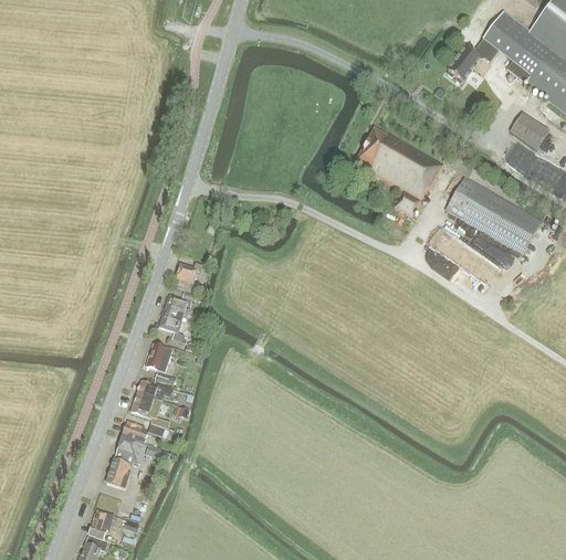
[(449,69),(447,71),(452,75),(453,72),(457,75),(458,75),(461,78),(462,78),(463,80),(481,56),(480,56),(481,54),(483,55),(492,43),(499,49),(512,59),(506,66),(510,70),(516,74),(525,81),(525,80),(565,109),(565,0),(551,0),(530,29),(503,9),(482,35),(483,37),(472,50),(465,44),(448,67),(449,69)]
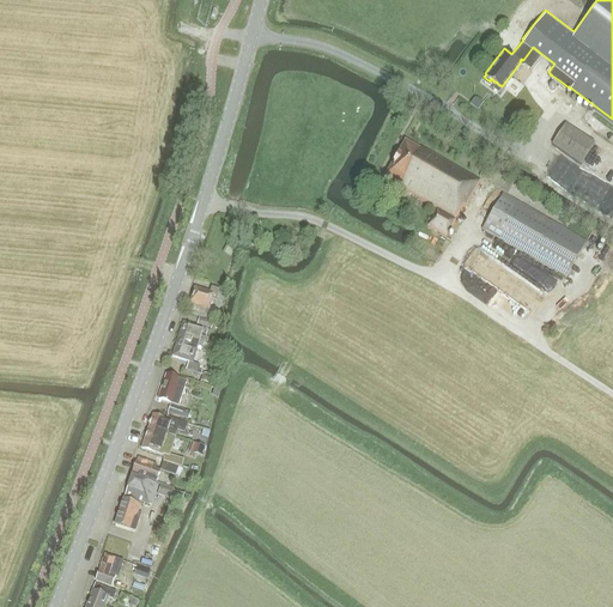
[(534,114),(522,105),(513,119),(525,128),(534,114)]
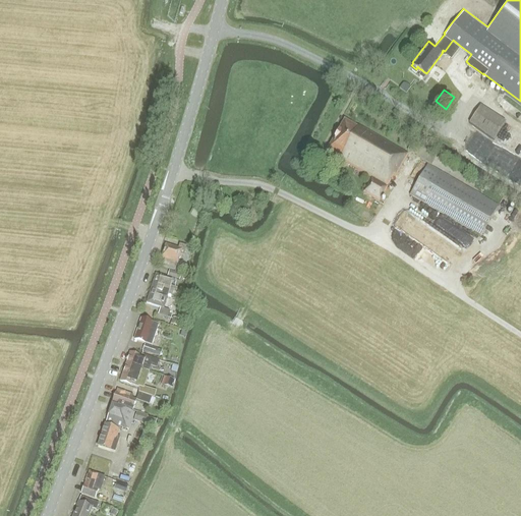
[(480,102),(468,119),(494,135),(506,118),(480,102)]
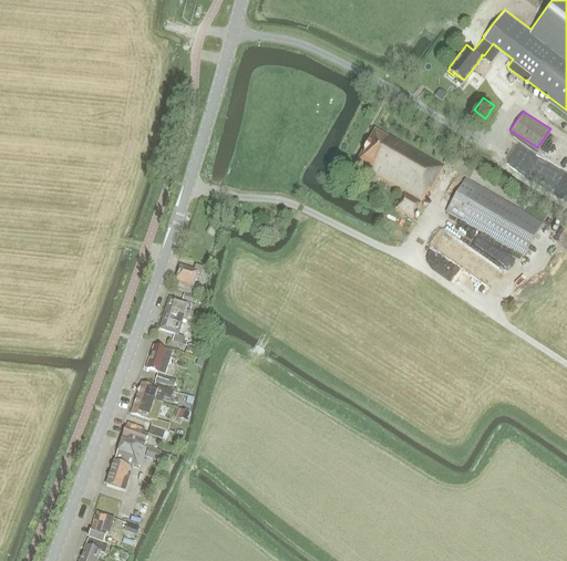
[(429,189),(444,164),(390,133),(389,134),(374,126),(356,158),(362,163),(358,170),(366,175),(369,169),(404,189),(394,205),(412,215),(428,189),(429,189)]
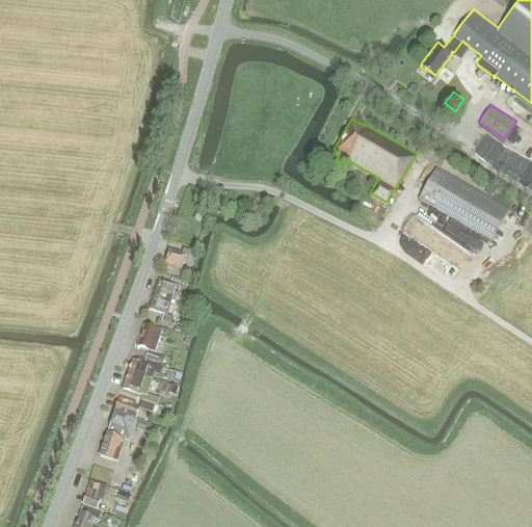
[(435,165),(419,194),(490,236),(508,207),(435,165)]
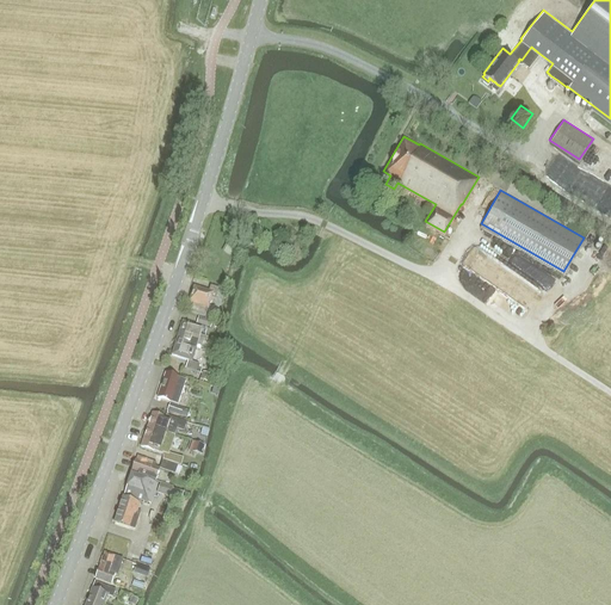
[(510,291),(518,278),(494,264),(491,269),(480,261),(474,270),(510,291)]
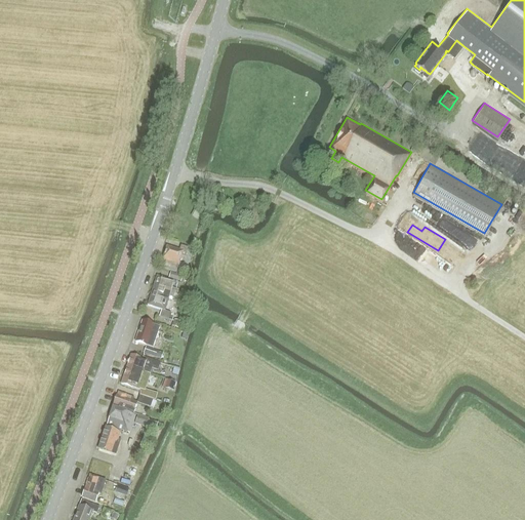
[(180,270),(184,260),(179,257),(182,252),(185,253),(188,244),(180,242),(178,247),(167,243),(163,255),(166,256),(163,264),(175,268),(180,270)]
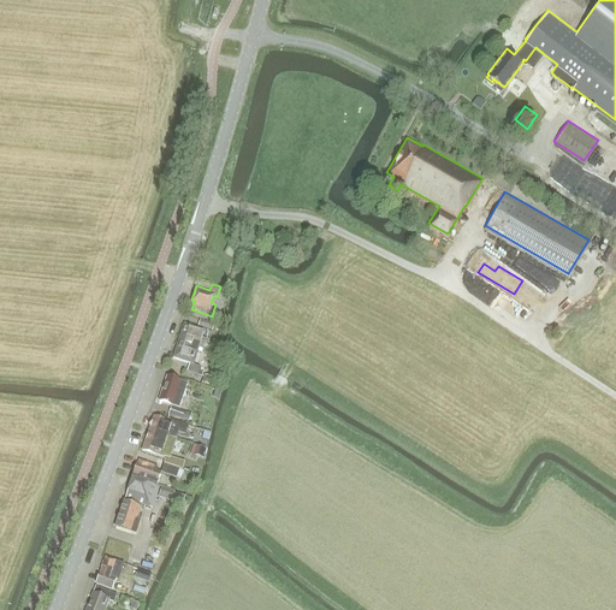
[(197,321),(212,326),(214,319),(200,314),(197,321)]
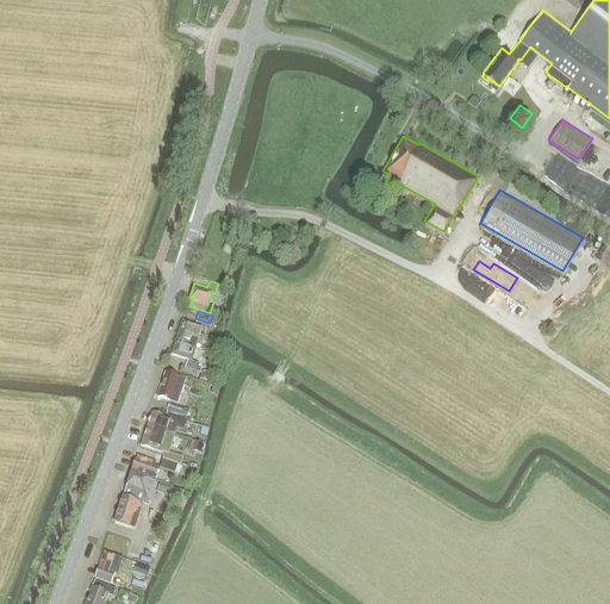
[(198,334),(203,336),(206,337),(207,332),(200,329),(203,322),(182,316),(179,328),(198,334)]
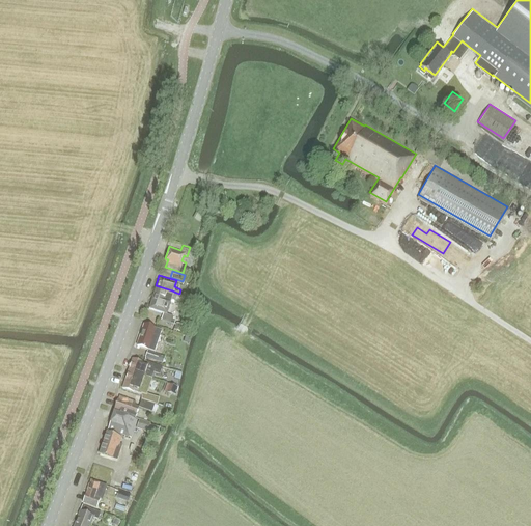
[(149,304),(163,308),(166,310),(172,291),(156,285),(149,304)]
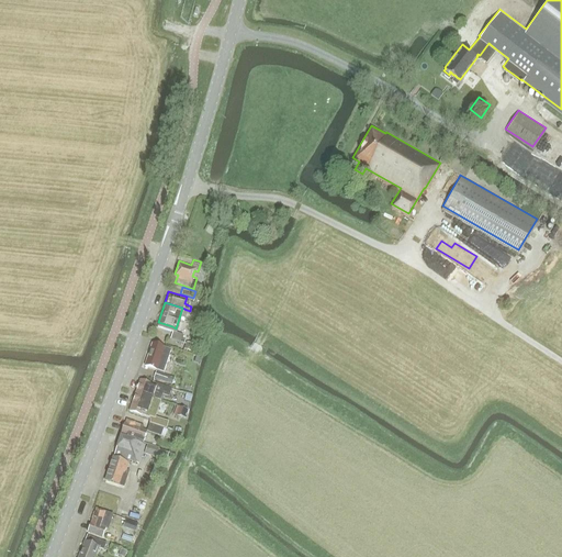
[(172,326),(170,334),(180,337),(183,331),(176,329),(172,326)]
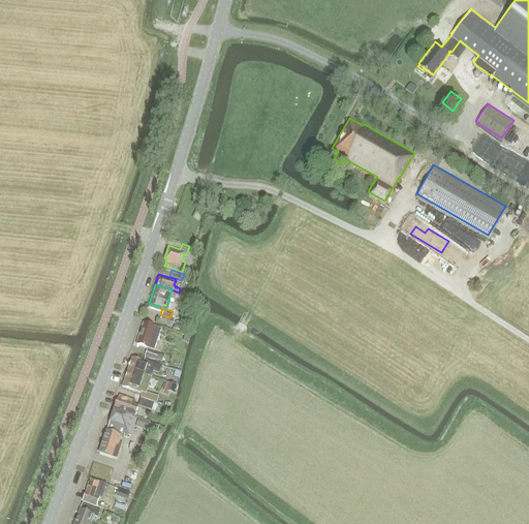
[(176,317),(173,325),(180,327),(183,319),(176,317)]
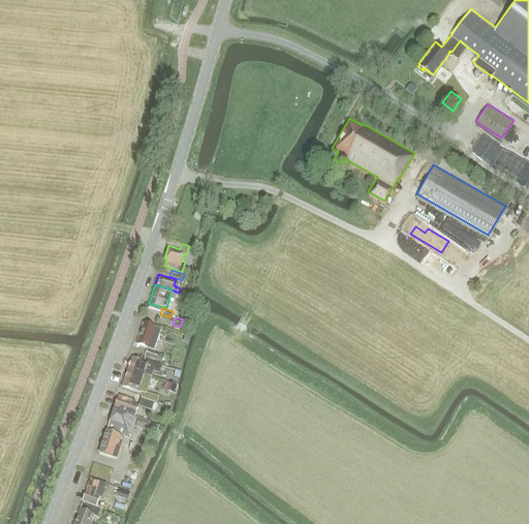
[(161,325),(155,322),(144,319),(136,340),(148,344),(154,346),(161,325)]
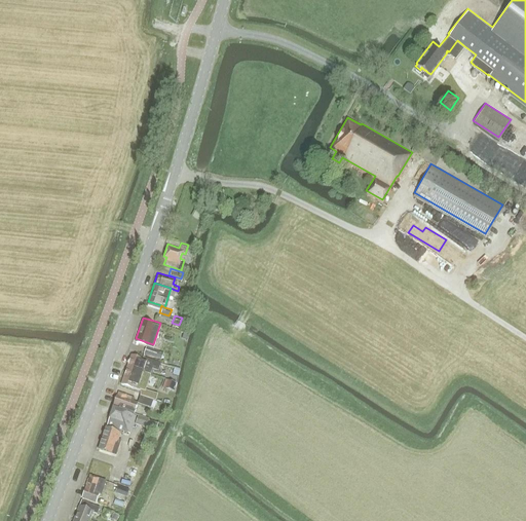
[(163,349),(157,347),(146,343),(144,349),(161,356),(163,349)]
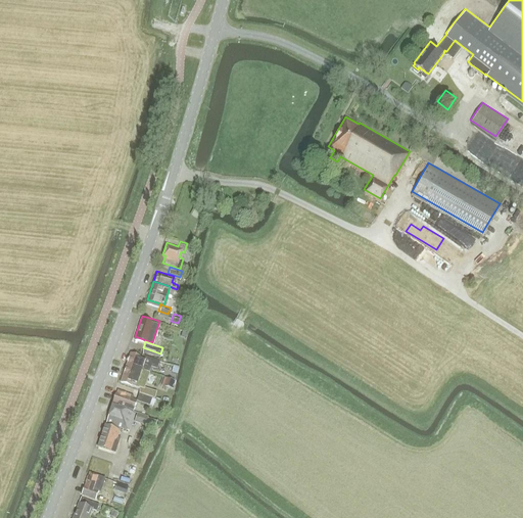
[(159,357),(154,355),(145,351),(144,355),(141,354),(141,352),(131,349),(127,361),(142,366),(144,360),(151,363),(157,365),(159,357)]
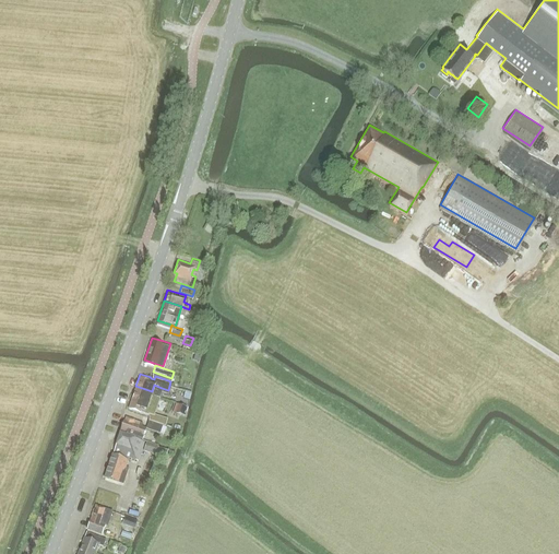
[(165,423),(167,415),(154,411),(159,393),(152,391),(135,386),(129,404),(149,411),(149,417),(161,421),(165,423)]
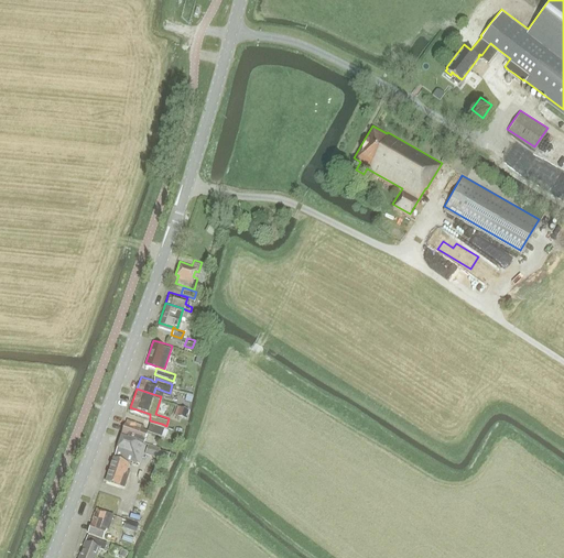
[(188,406),(181,404),(180,407),(179,413),(186,415),(188,406)]
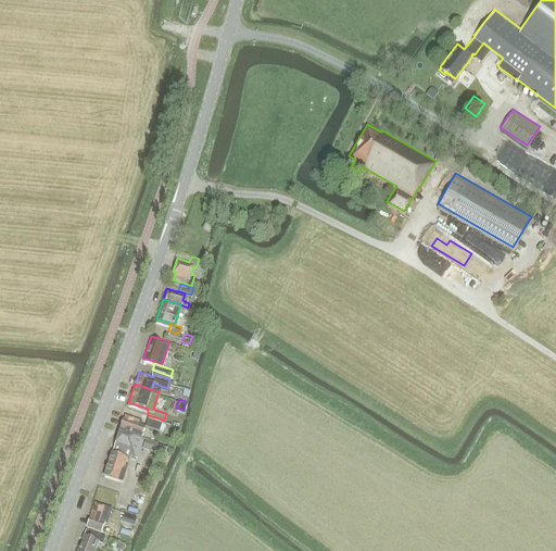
[(137,415),(125,411),(124,414),(119,426),(141,434),(146,422),(135,418),(137,415)]
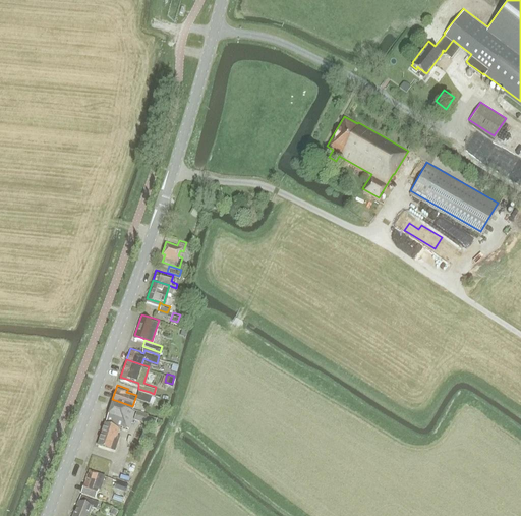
[(138,389),(136,395),(147,399),(150,392),(138,389)]
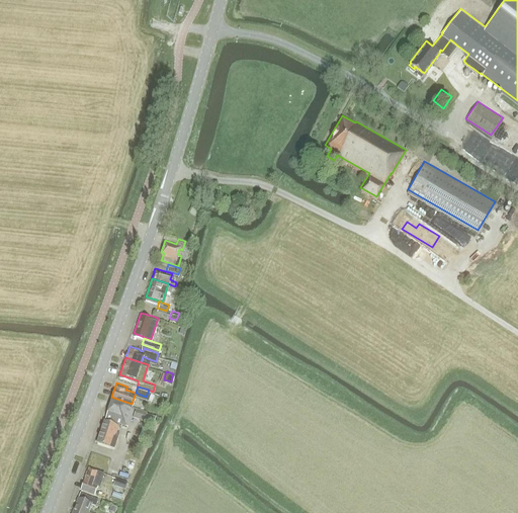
[(111,398),(107,409),(105,416),(119,420),(127,423),(134,406),(111,398)]
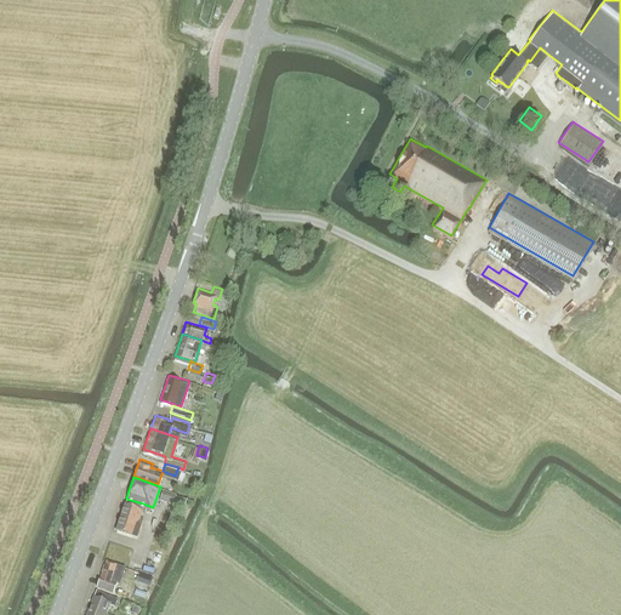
[(159,496),(172,500),(183,504),(186,496),(175,491),(176,490),(163,487),(159,496)]
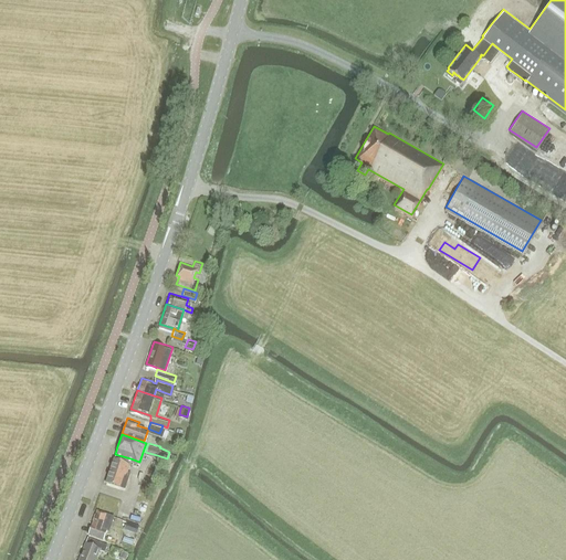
[(130,458),(115,454),(106,479),(119,484),(125,486),(130,468),(127,467),(130,458)]
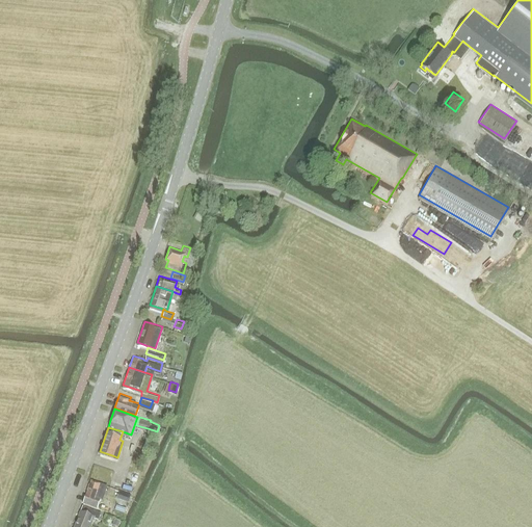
[(147,437),(141,447),(148,450),(153,439),(147,437)]
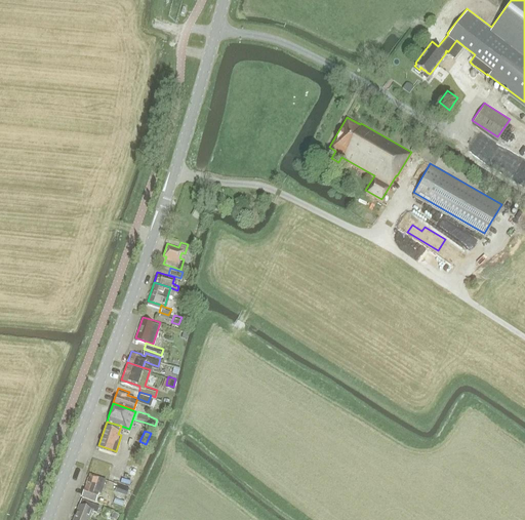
[(89,471),(85,484),(82,493),(105,502),(107,495),(97,492),(98,490),(99,490),(104,476),(89,471)]
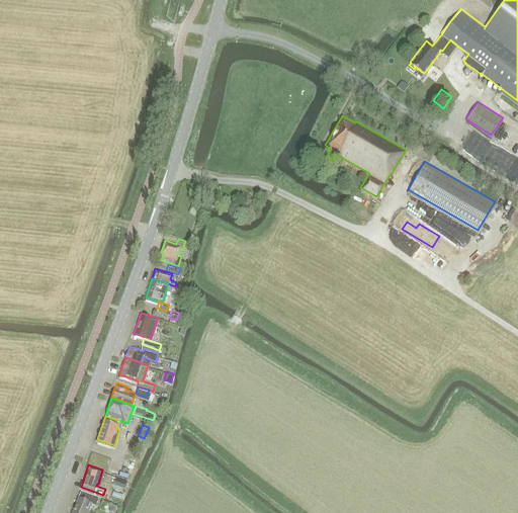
[(114,483),(124,489),(130,479),(118,474),(114,483)]
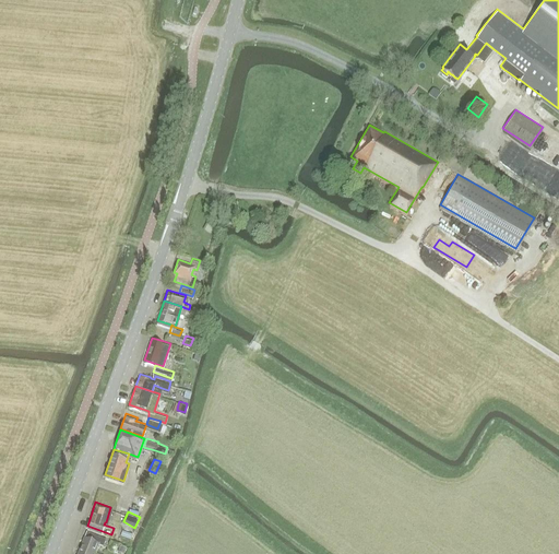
[(130,535),(132,530),(122,527),(120,532),(130,535)]
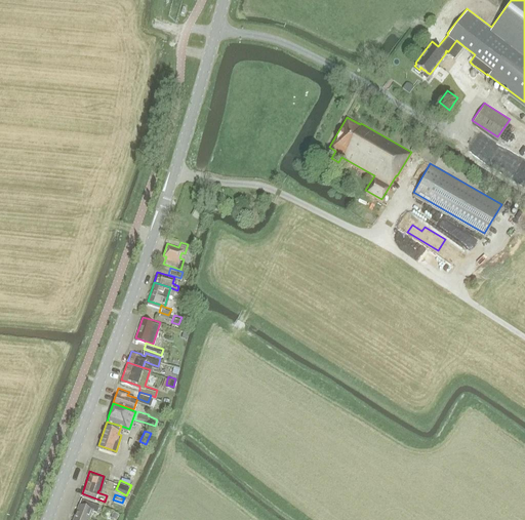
[(86,519),(92,507),(97,509),(99,504),(81,496),(71,519),(86,519)]
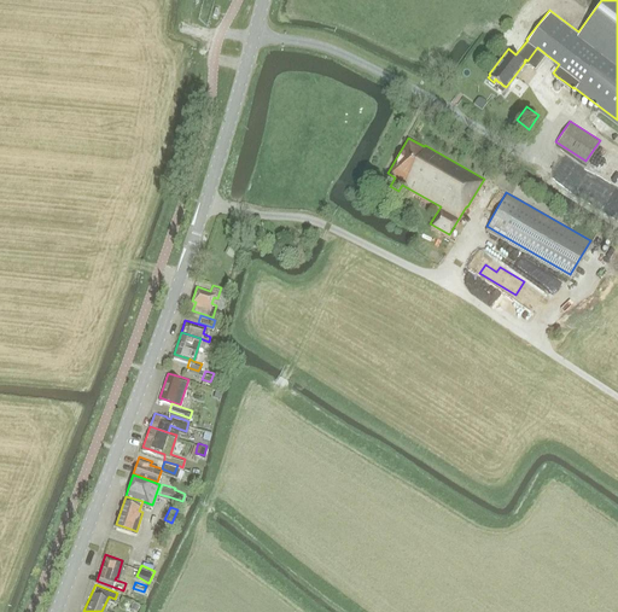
[(133,598),(130,605),(136,608),(140,601),(133,598)]
